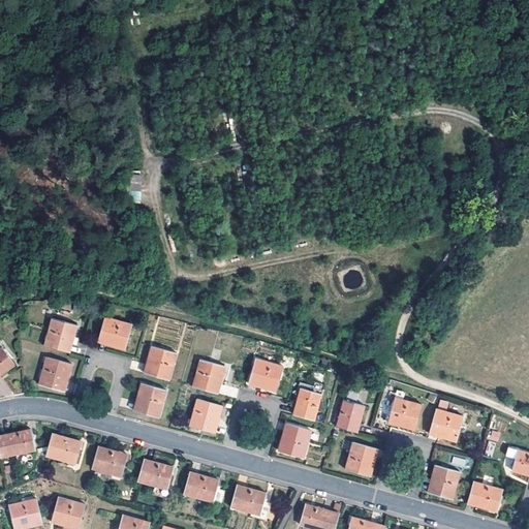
[(129,203),(141,204),(142,176),(131,175),(129,203)]
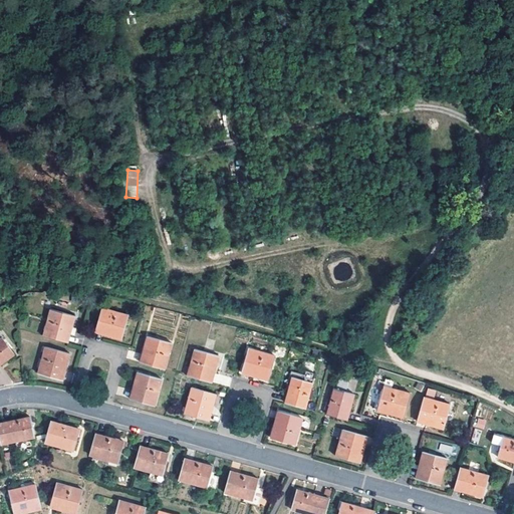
[(349,265),(335,267),(337,279),(351,277),(349,265)]
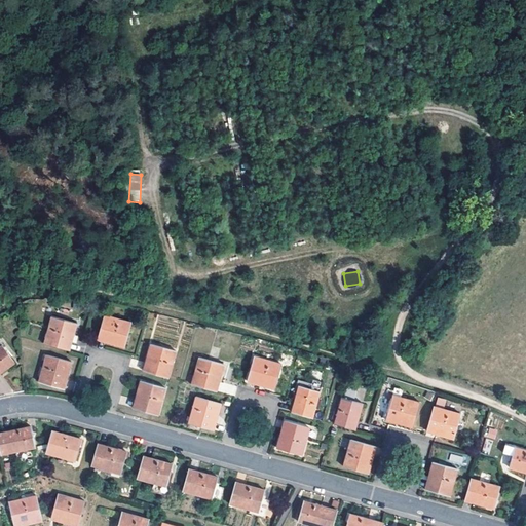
[(104,314),(98,335),(114,339),(114,341),(113,344),(123,347),(129,322),(104,314)]
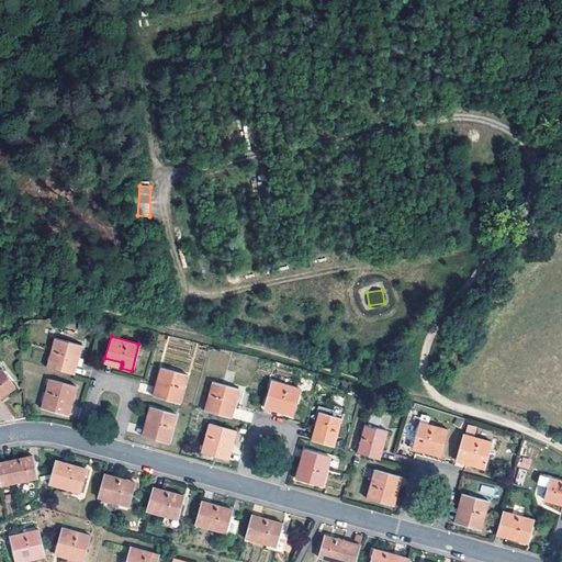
[(55,338),(46,368),(67,373),(72,358),(75,359),(77,359),(80,345),(55,338)]
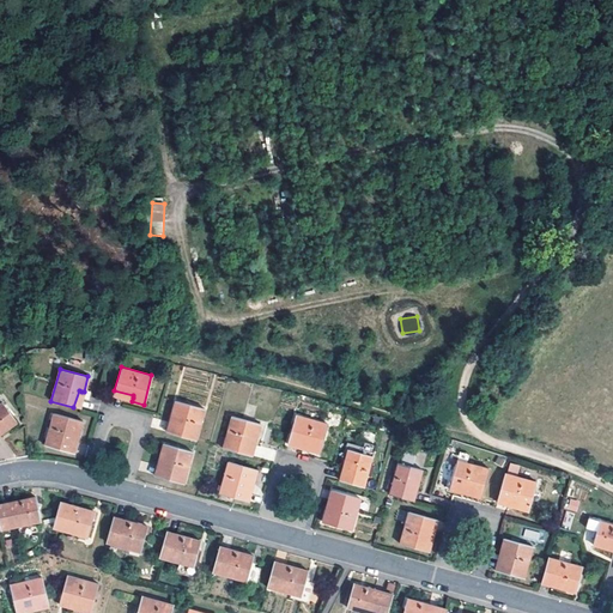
[(79,390),(73,407),(79,408),(84,392),(82,392),(79,390)]
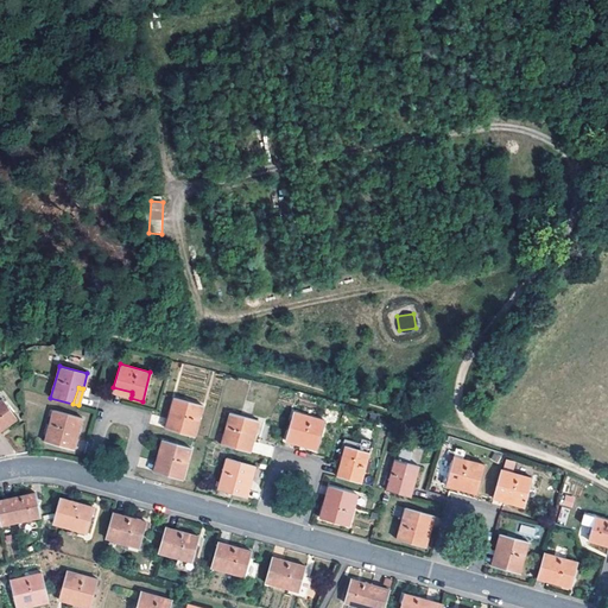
[(132,392),(113,387),(112,392),(131,398),(132,394),(132,392)]
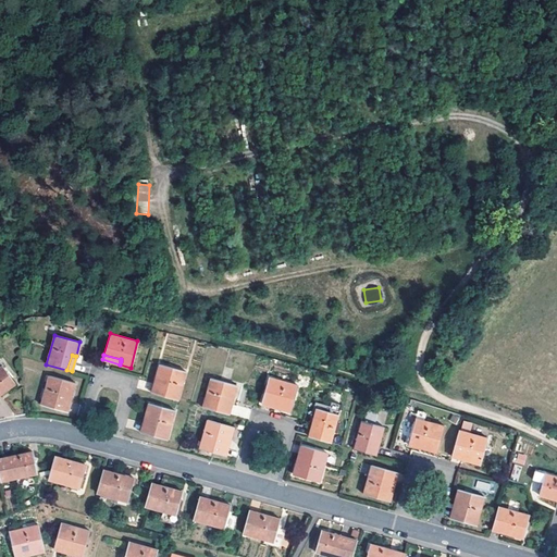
[(159,363),(156,376),(158,378),(160,379),(156,394),(177,399),(185,371),(159,363)]
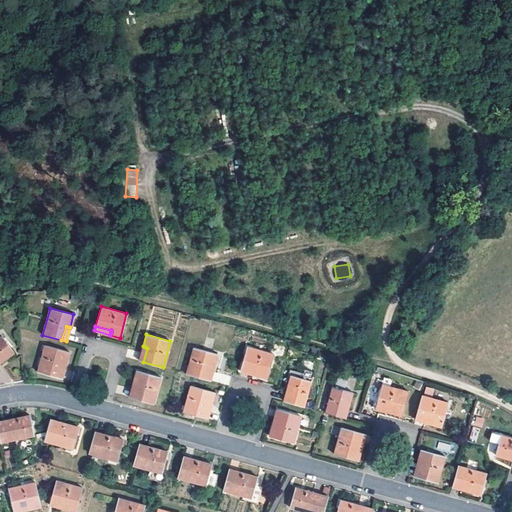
[(1,337),(0,338),(0,362),(13,353),(1,337)]
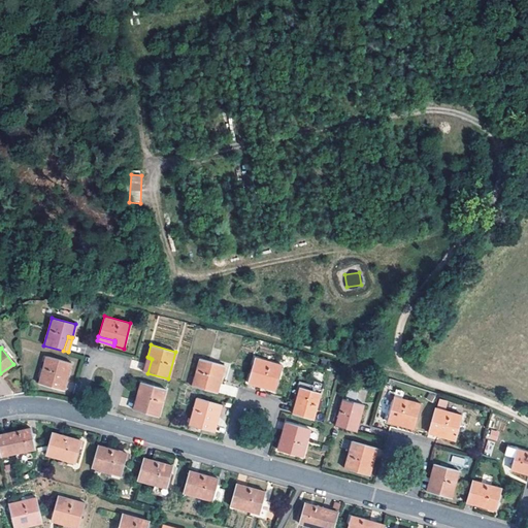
[(45,356),(38,385),(58,390),(63,375),(66,376),(70,362),(45,356)]
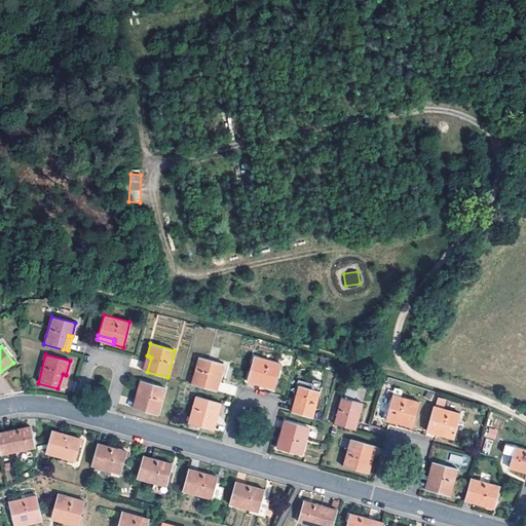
[(149,357),(147,355),(143,371),(147,372),(151,358),(149,357)]
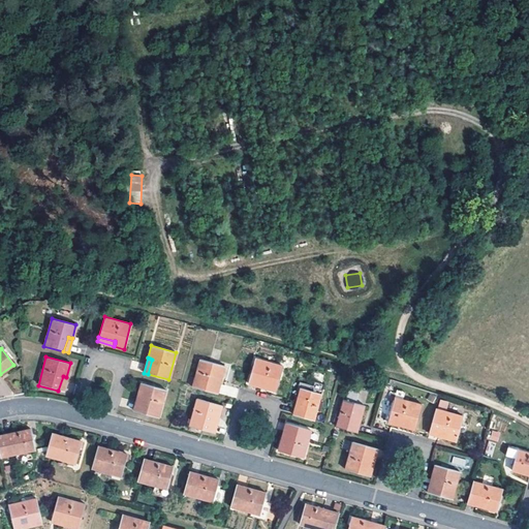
[(255,358),(249,378),(263,382),(262,384),(262,386),(275,390),(282,365),(255,358)]
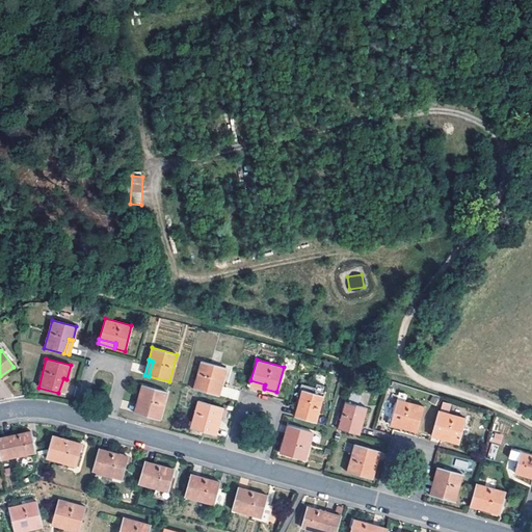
[(201,361),(193,388),(213,394),(217,379),(222,380),(225,368),(201,361)]
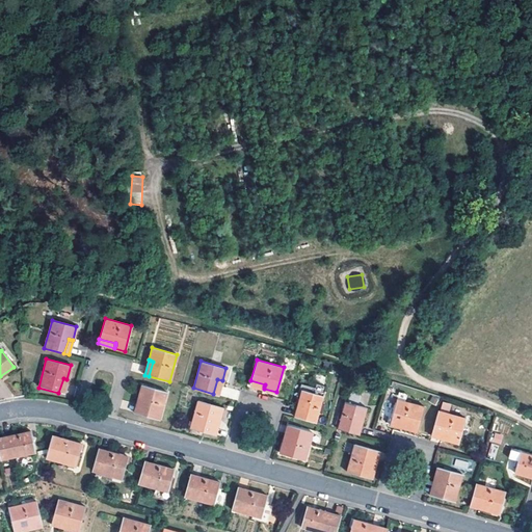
[(218,395),(222,380),(217,379),(213,394),(218,395)]
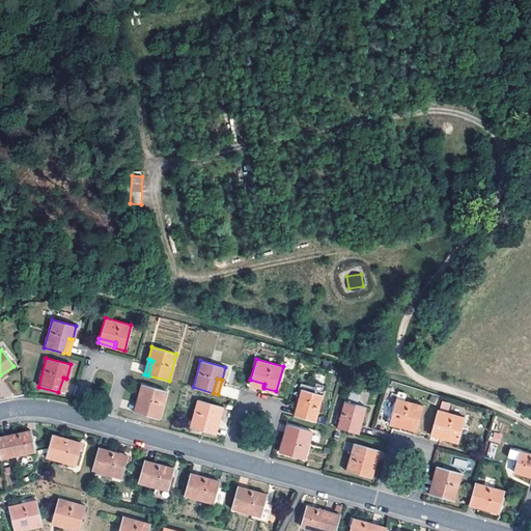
[(141,385),(136,403),(138,403),(140,404),(138,413),(159,419),(166,391),(141,385)]
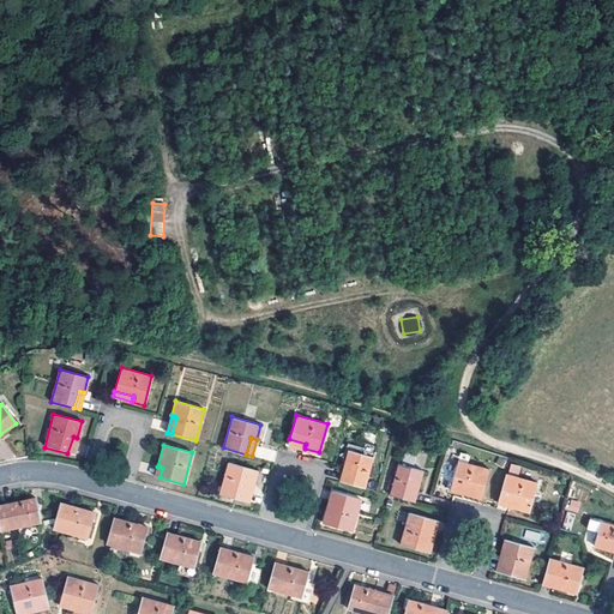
[(349,450),(339,481),(363,487),(372,456),(349,450)]
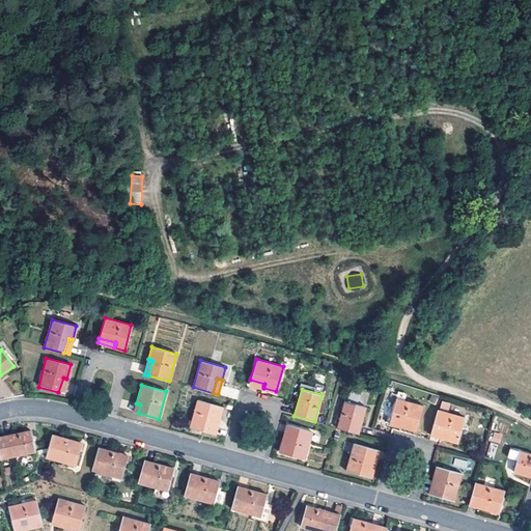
[(397,389),(395,397),(403,399),(406,392),(397,389)]
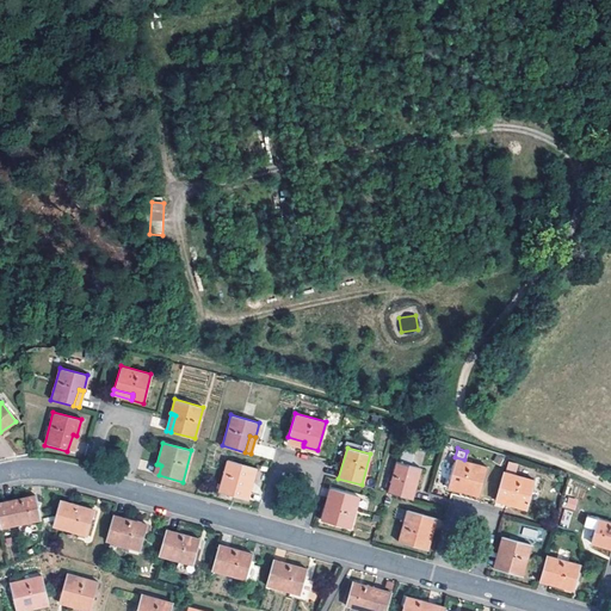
[(455,457),(445,486),(458,489),(460,487),(461,485),(479,489),(486,466),(464,460),(455,457)]
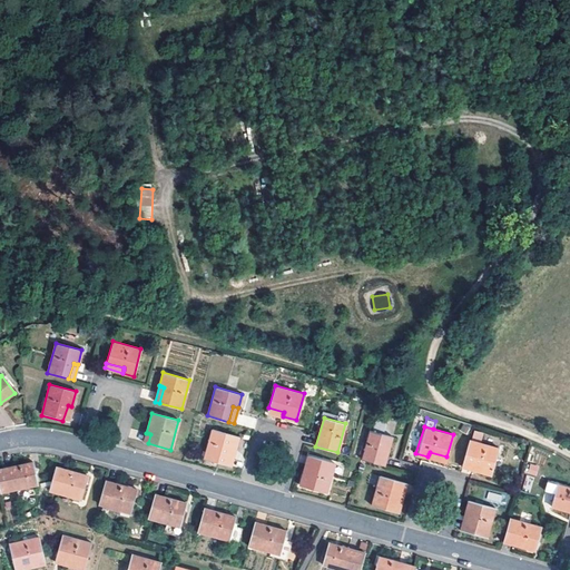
[(213,430),(204,459),(226,464),(229,449),(234,450),(238,436),(213,430)]
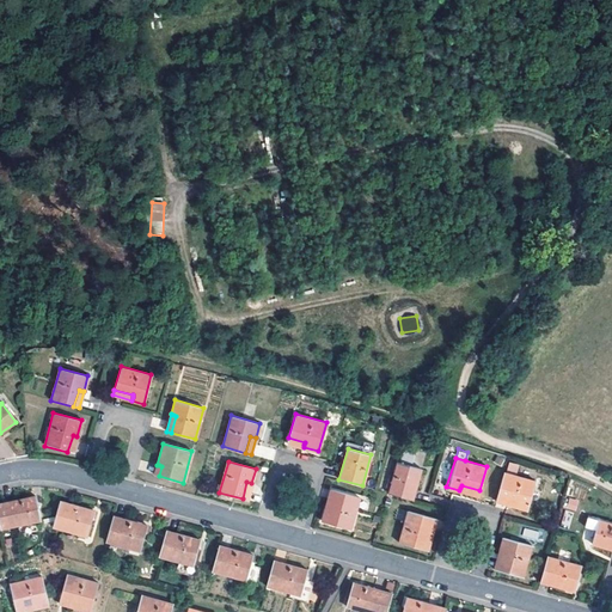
[(397,461),(389,493),(412,499),(421,469),(397,461)]
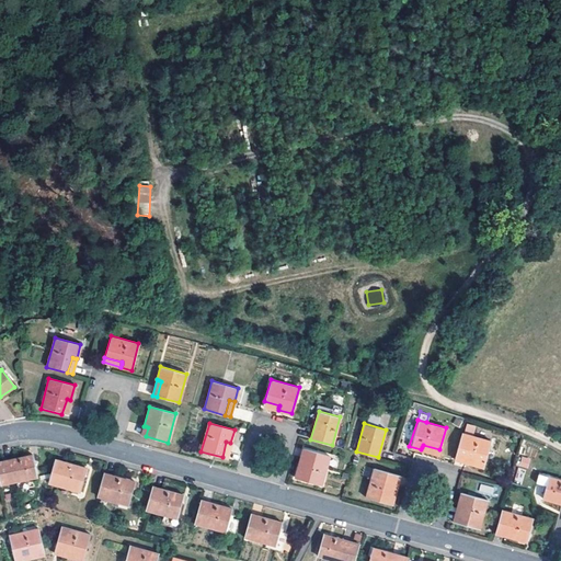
[(460,432),(453,459),(465,462),(482,467),(490,441),(460,432)]
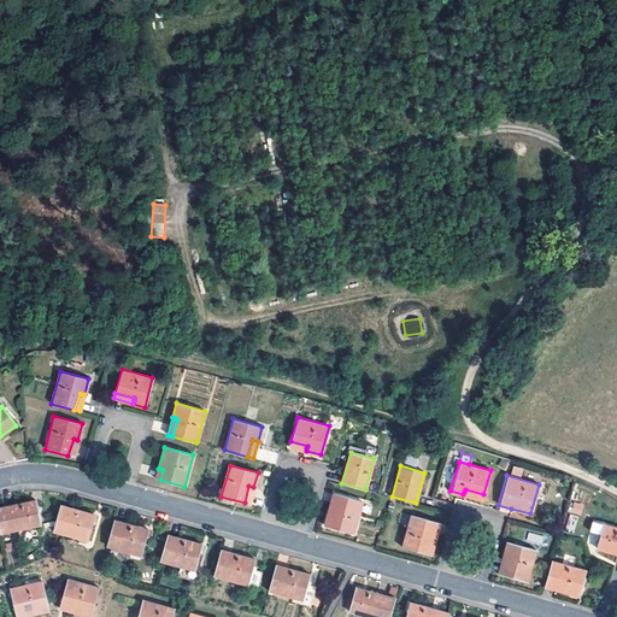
[(481,500),(483,494),(465,489),(464,492),(463,494),(481,500)]
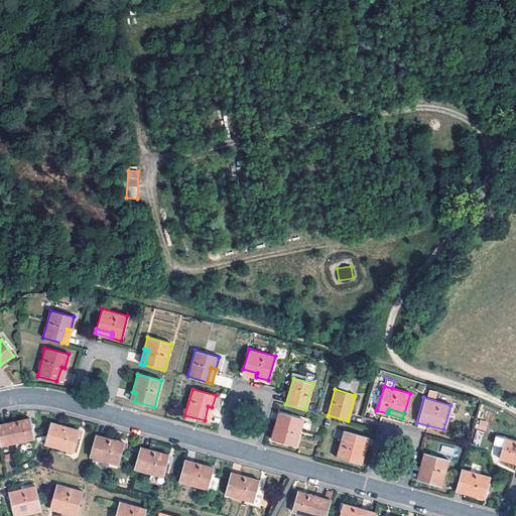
[(277,420),(275,427),(279,428),(283,413),(279,412),(277,420)]
